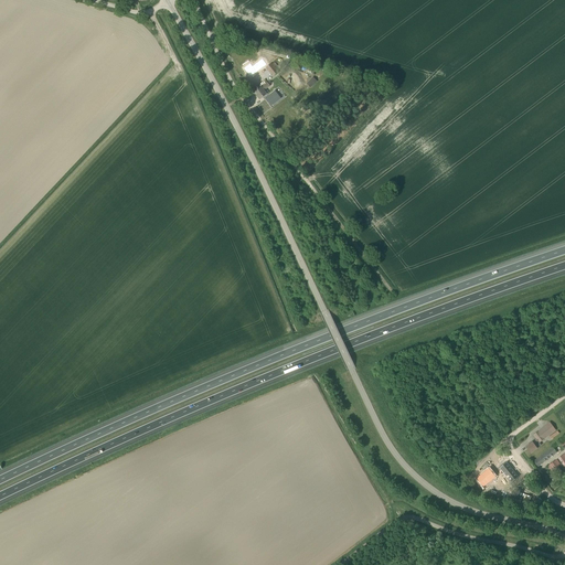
[(251,63),(243,68),(249,76),(249,75),(251,77),(267,65),(263,59),(253,66),(251,63)]
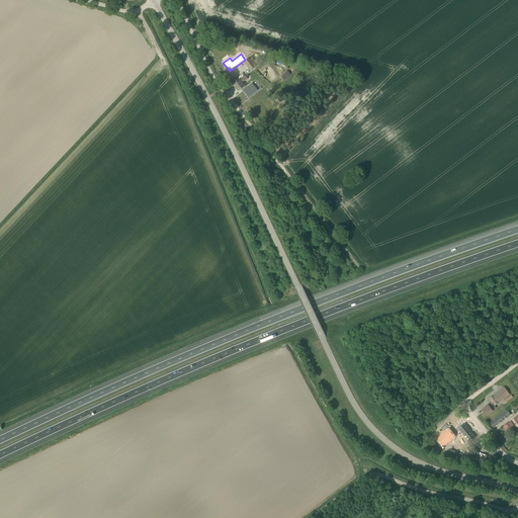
[(249,59),(249,58),(244,62),(251,70),(256,66),(253,62),(255,60),(252,57),(249,59)]
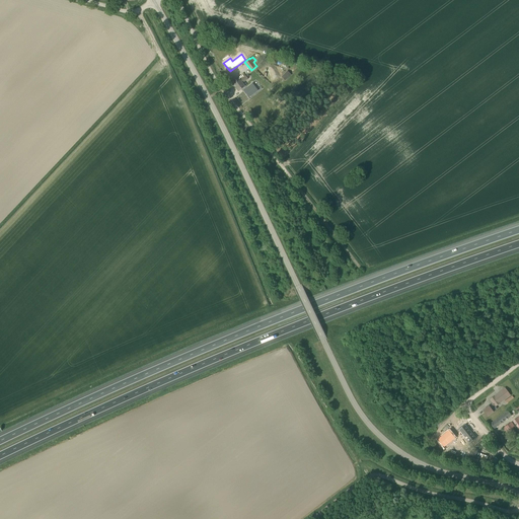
[(281,77),(285,81),(291,74),(287,71),(281,77)]
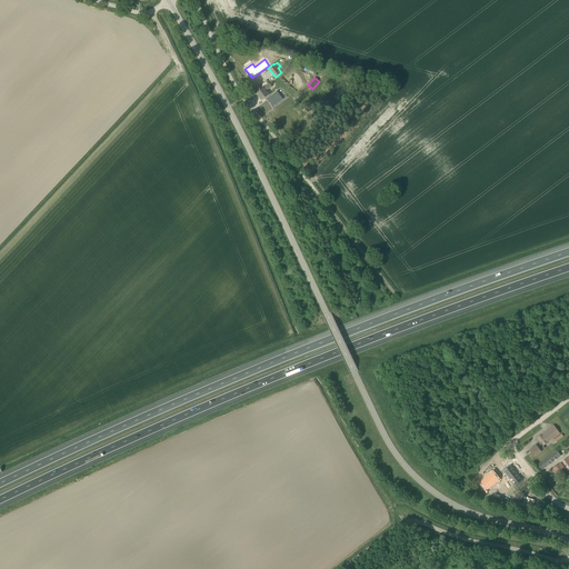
[(271,86),(273,85),(271,82),(270,83),(269,83),(263,88),(256,93),(261,100),(269,95),(266,91),(272,87),(271,86)]
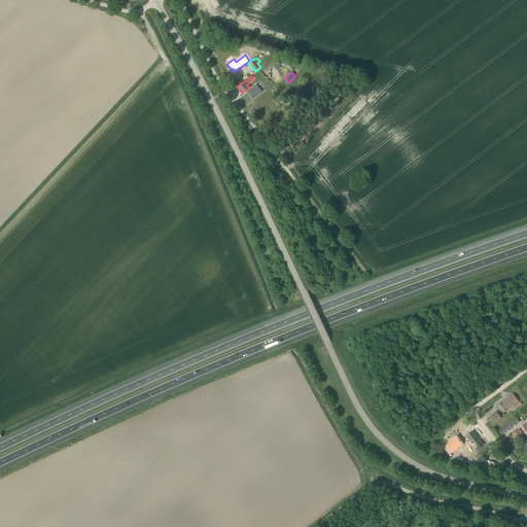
[(257,85),(248,94),(252,100),(262,92),(257,85)]
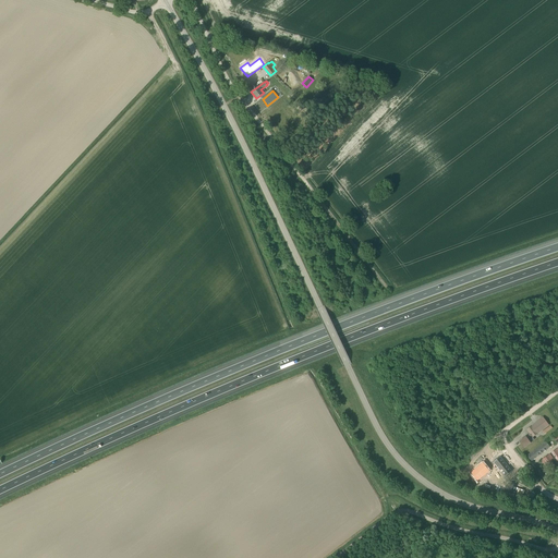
[(525,436),(519,441),(524,448),(531,443),(534,439),(533,437),(549,425),(543,417),(526,429),(530,434),(526,436),(525,436)]
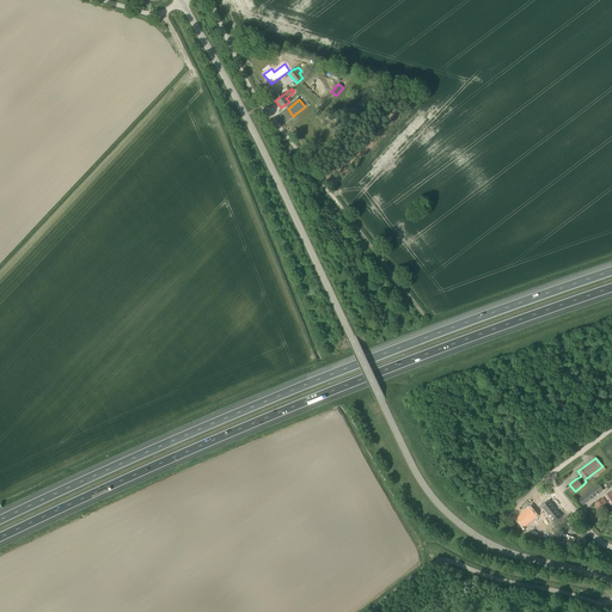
[(595,472),(598,476),(606,470),(604,466),(595,472)]
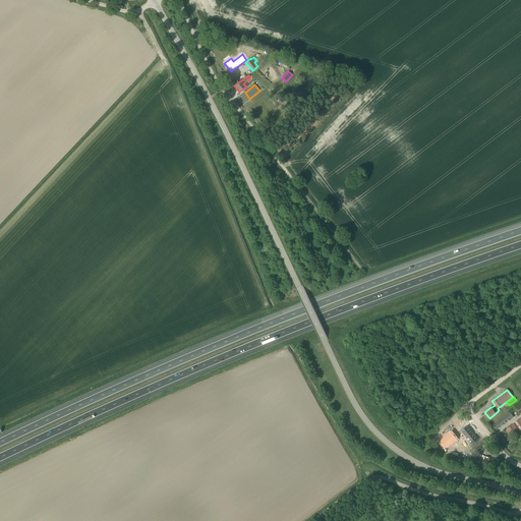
[(513,416),(510,412),(493,425),(496,430),(513,416)]
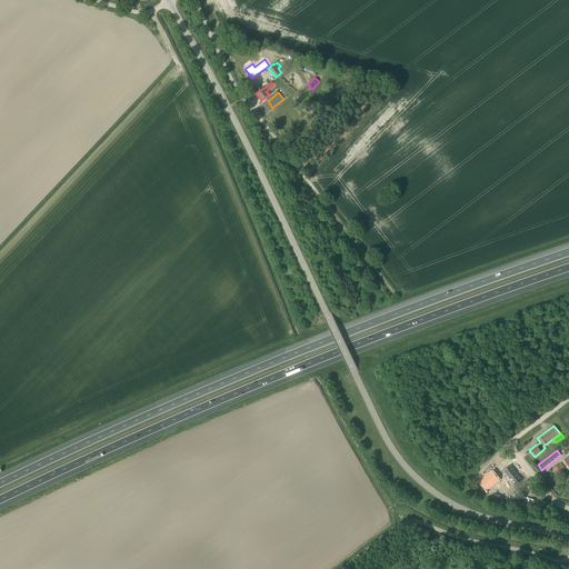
[(505,473),(503,475),(506,478),(508,477),(515,486),(522,480),(510,466),(503,471),(505,473)]
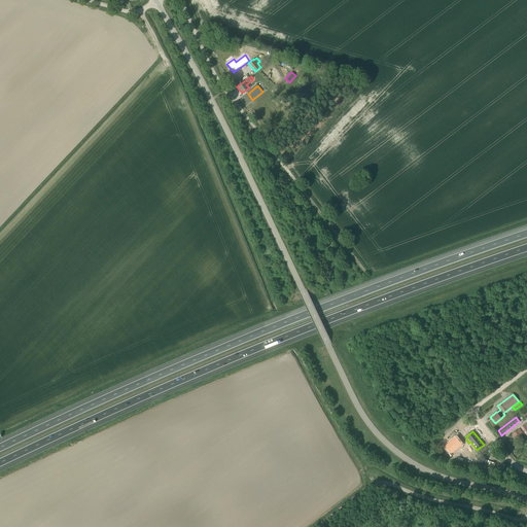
[(456,436),(444,447),(451,455),(462,445),(456,436)]
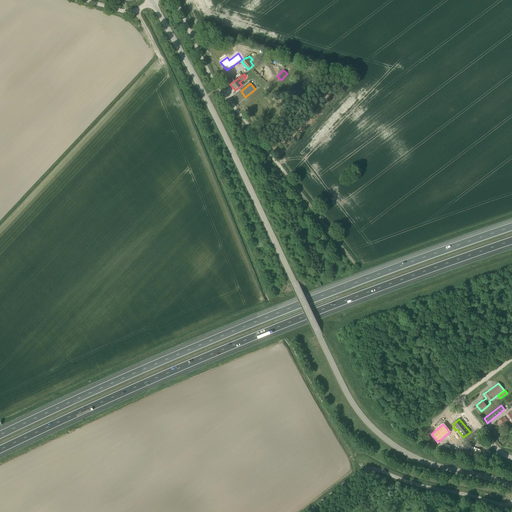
[(465,439),(457,445),(460,449),(468,443),(465,439)]
